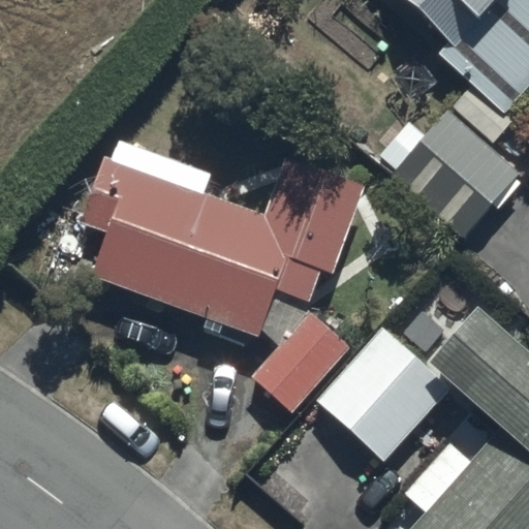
[(452,104),(494,139),(514,117),(508,114),(528,89),(528,0),(404,0),(449,37),(437,53),(471,82),(452,104)]
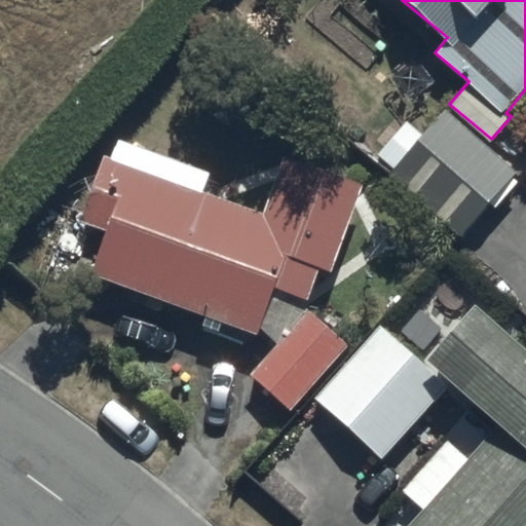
[(395,172),(391,175),(459,238),(518,177),(448,110),(423,137),(409,122),(377,155),(395,172)]
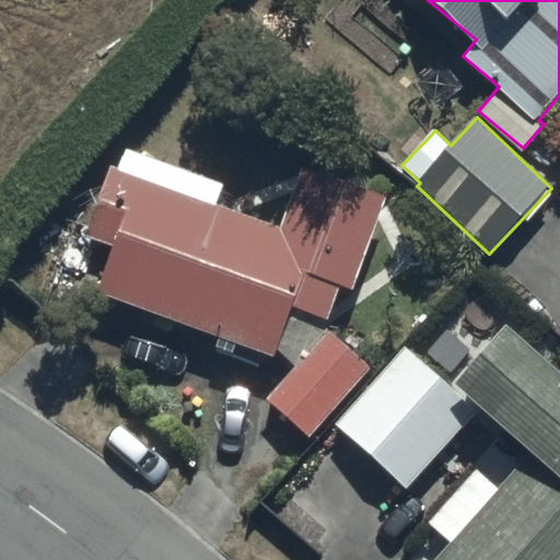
[(387,198),(303,166),(280,228),(219,205),(226,184),(126,147),(117,172),(108,168),(84,232),(115,243),(95,295),(273,361),(294,306),(327,318),(339,283),(353,289),(387,198)]
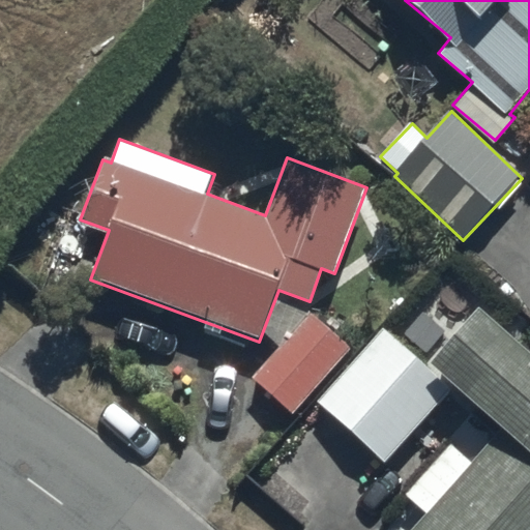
[(252,380),(290,414),(352,347),(315,313),(252,380)]
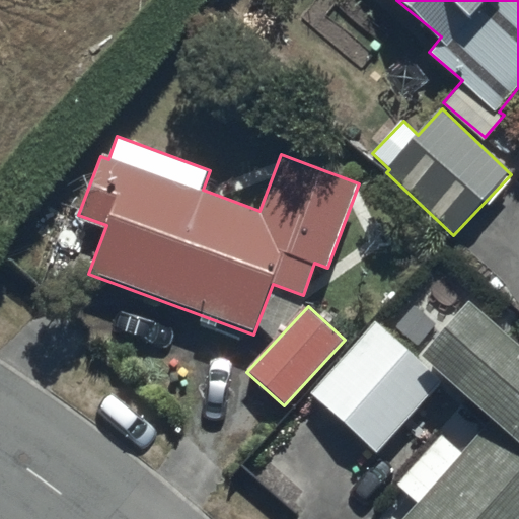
[(518,518),(518,349),(470,306),(423,361),(495,424),(465,456),(444,438),(398,490),(416,505),(402,518),(518,518)]
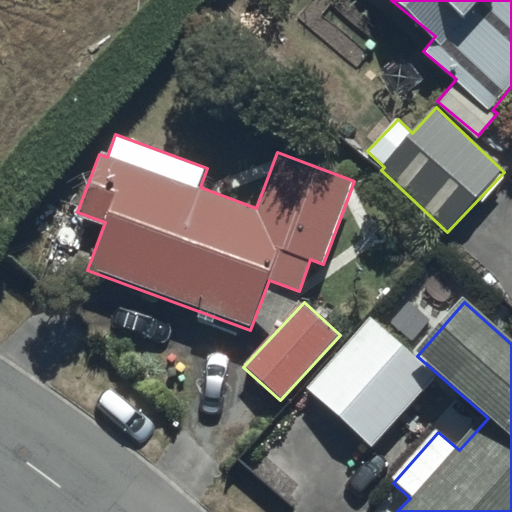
[(435,375),(367,317),(304,389),(373,448),(435,375)]
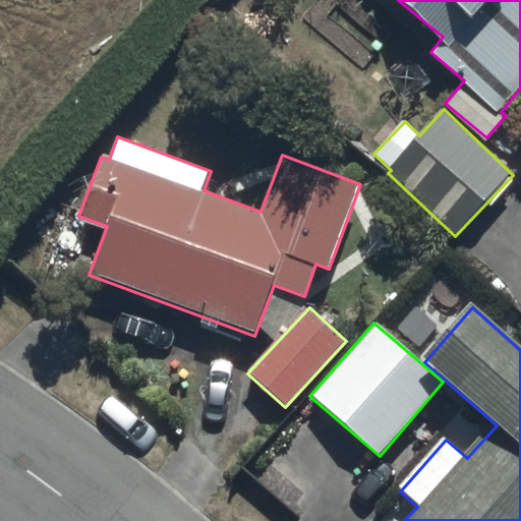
All buildings are outlined.
